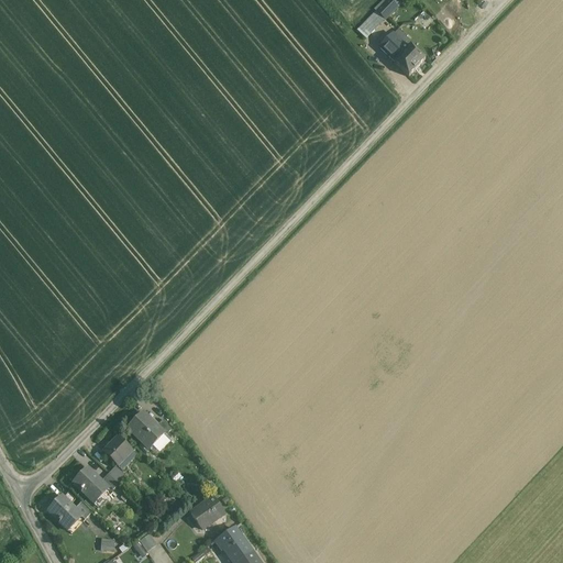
[(388,0),(357,32),(366,41),(397,9),(388,0)]
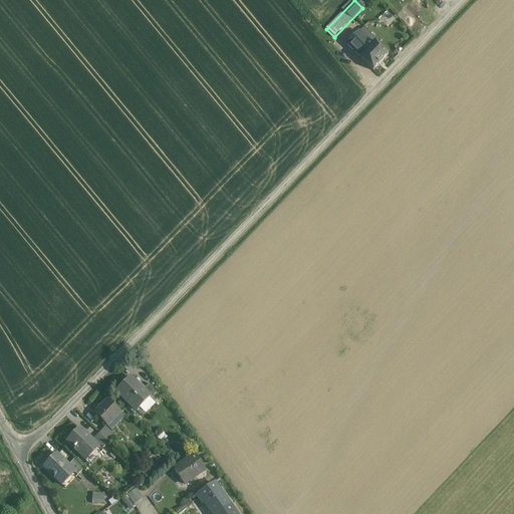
[(389,56),(375,43),(372,46),(358,33),(347,45),(360,57),(360,58),(373,71),(389,56)]
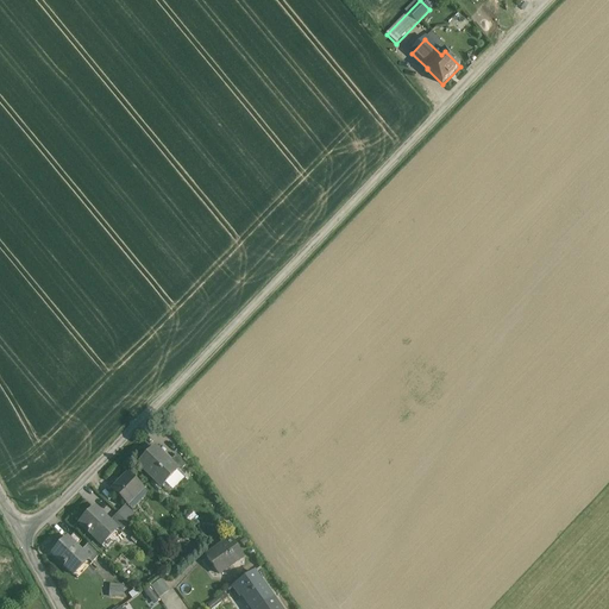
[(170,463),(154,449),(138,465),(162,488),(177,471),(179,471),(170,463)]
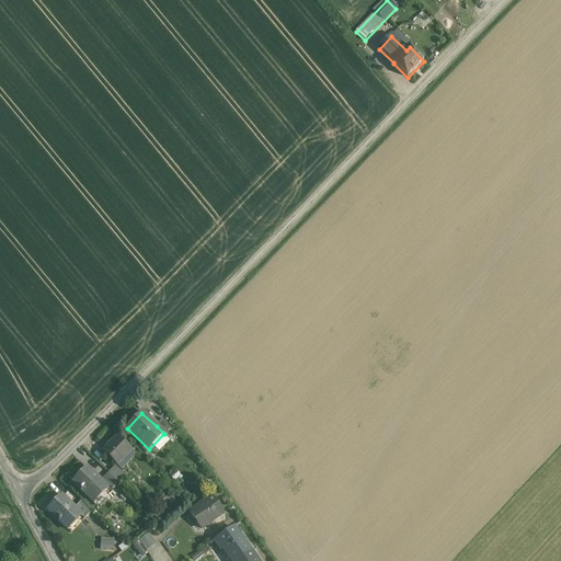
[(171,430),(162,420),(157,426),(164,434),(163,434),(165,436),(171,430)]
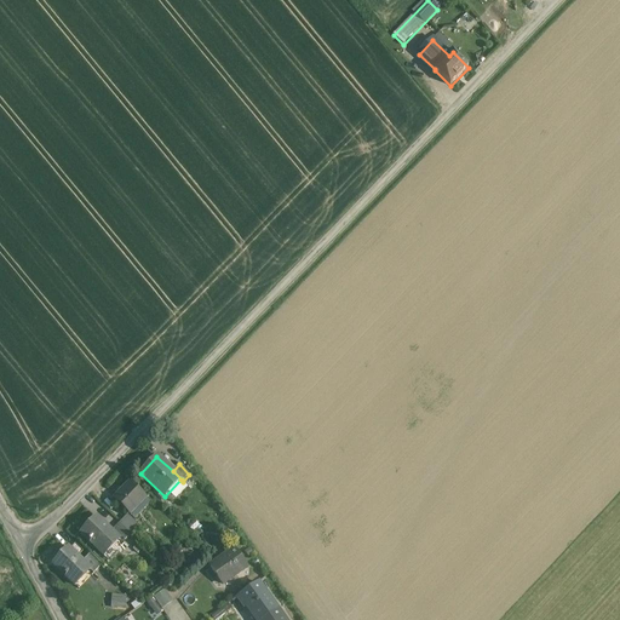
[(144,499),(130,484),(114,500),(130,515),(144,499)]
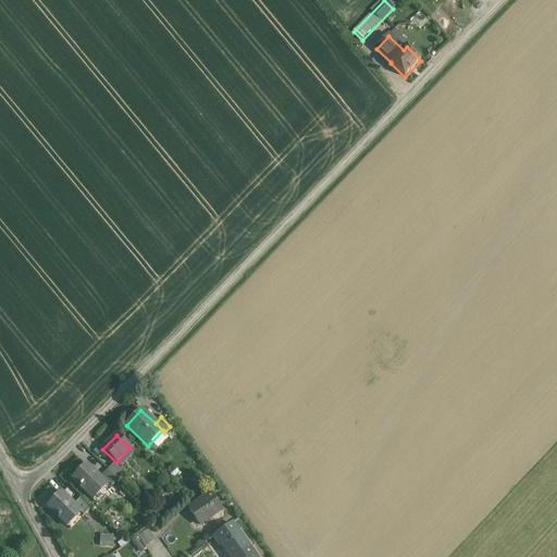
[(126,474),(114,463),(107,471),(118,481),(119,482),(126,474)]
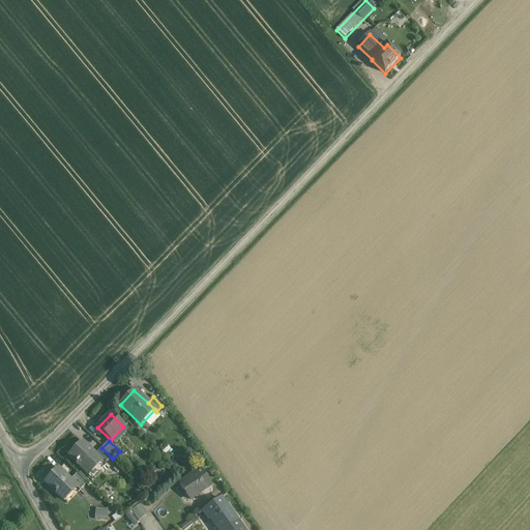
[(101,460),(83,443),(69,457),(76,464),(75,465),(76,466),(77,465),(87,474),(95,466),(93,464),(98,459),(100,461),(101,460)]
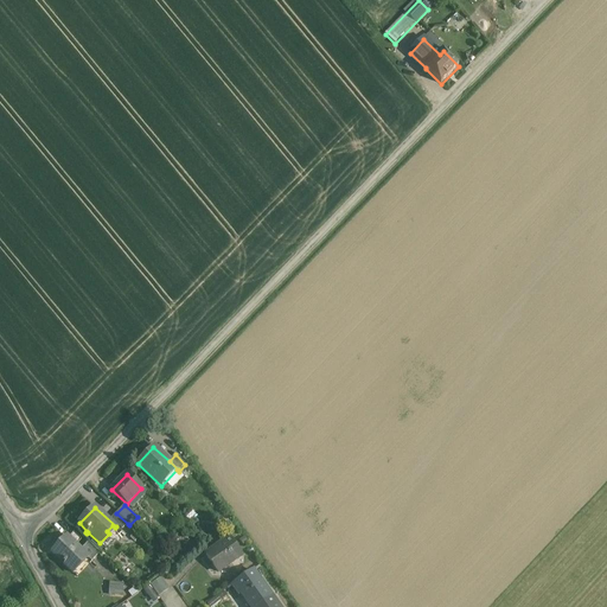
[(128,524),(116,513),(112,519),(122,530),(128,524)]
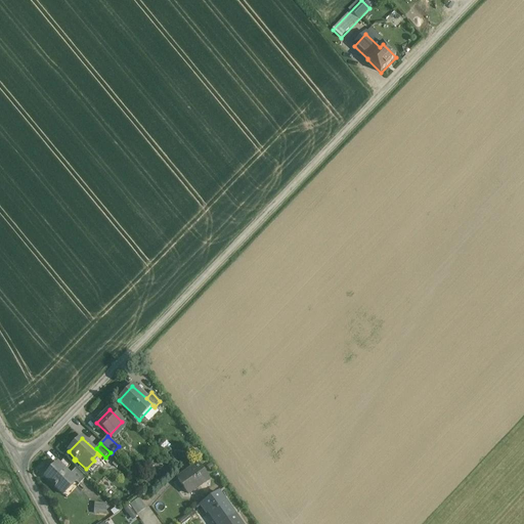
[(70,475),(57,464),(44,477),(54,487),(52,489),(54,490),(55,488),(63,495),(64,494),(63,493),(75,482),(76,483),(77,482),(70,475)]
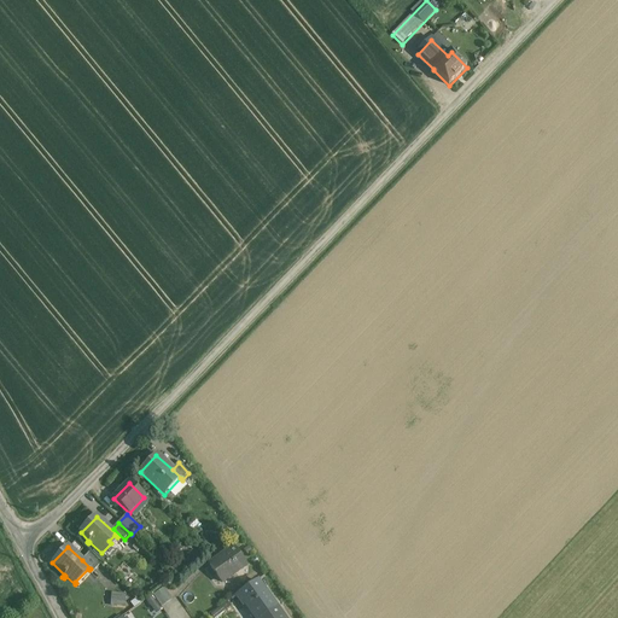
[(234,548),(210,565),(222,583),(246,566),(234,548)]
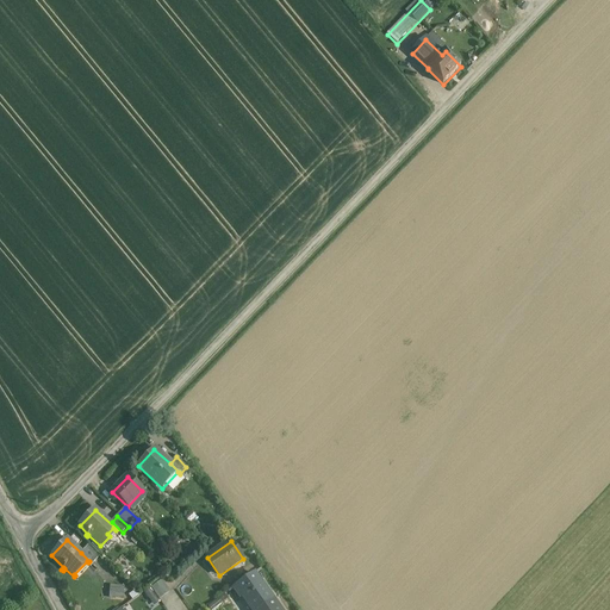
[(99,558),(87,547),(81,553),(89,561),(88,562),(92,565),(99,558)]
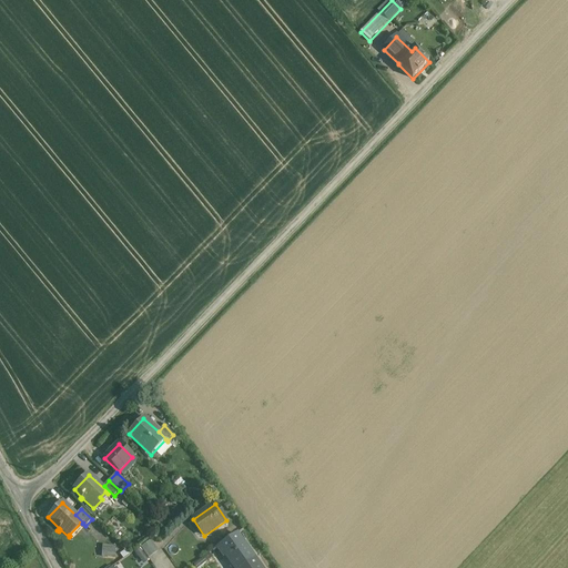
[(168,524),(159,515),(154,520),(162,529),(168,524)]
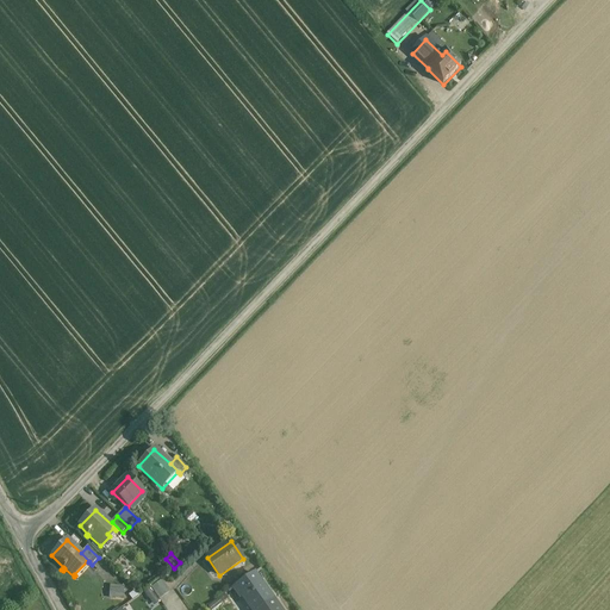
[(260,609),(273,601),(254,574),(234,589),(238,597),(242,595),(251,609),(260,609)]
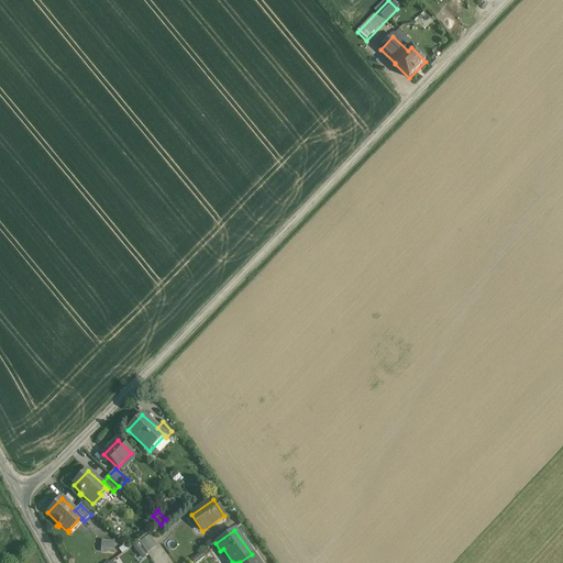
[(150,536),(140,542),(147,552),(157,545),(150,536)]
